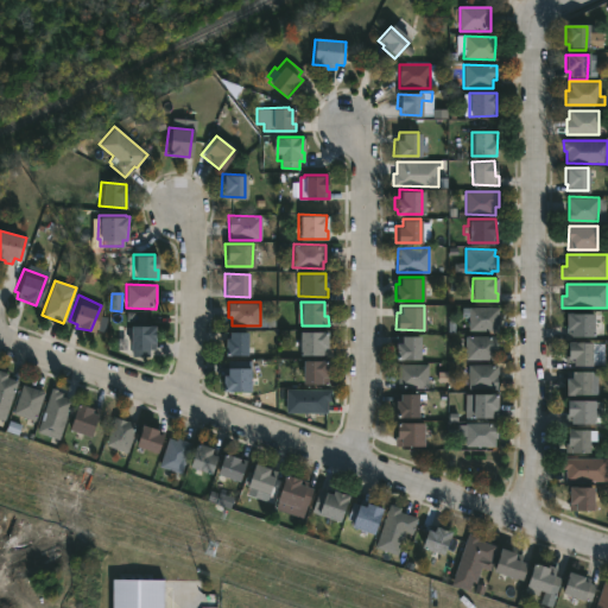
[(496,329),(469,329),(469,308),(496,306),(496,329)]
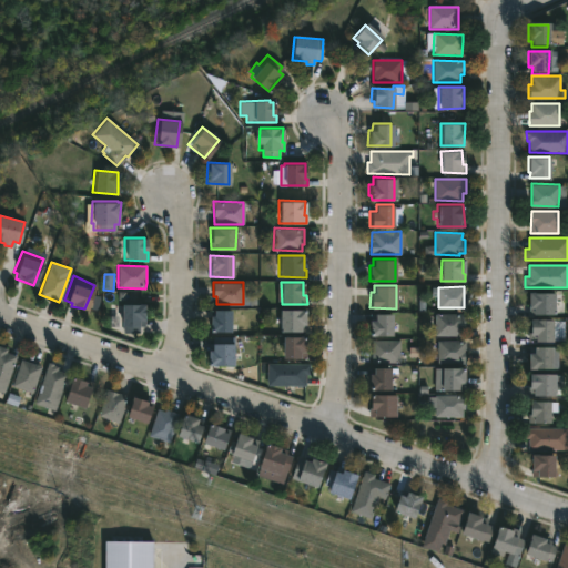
[(529,313),(527,313),(527,292),(551,292),(551,313),(529,313)]
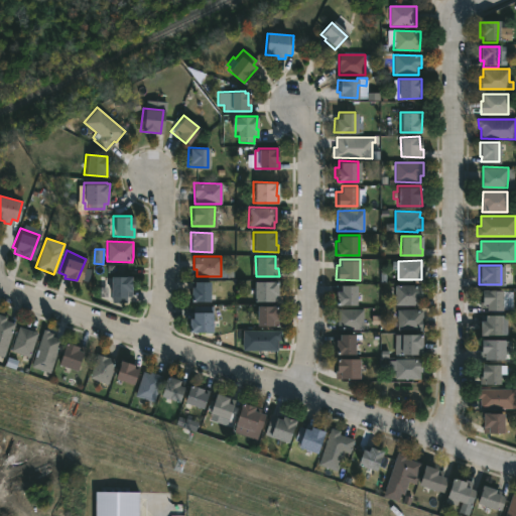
[(130,275),(129,289),(131,289),(131,296),(127,296),(127,302),(112,302),(112,296),(109,296),(109,276),(130,275)]
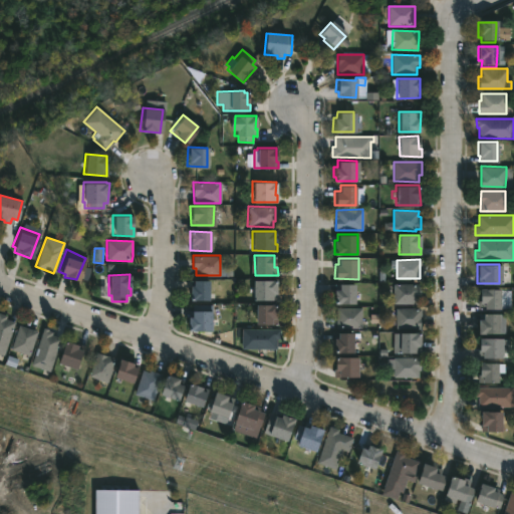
[(206,300),(188,299),(188,285),(191,285),(191,279),(207,280),(206,300)]
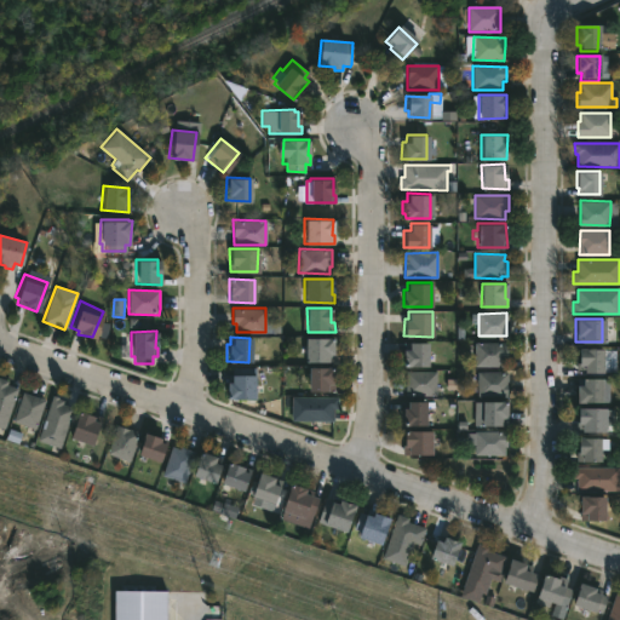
[(334,361),(304,361),(304,337),(332,338),(332,352),(334,354),(334,361)]
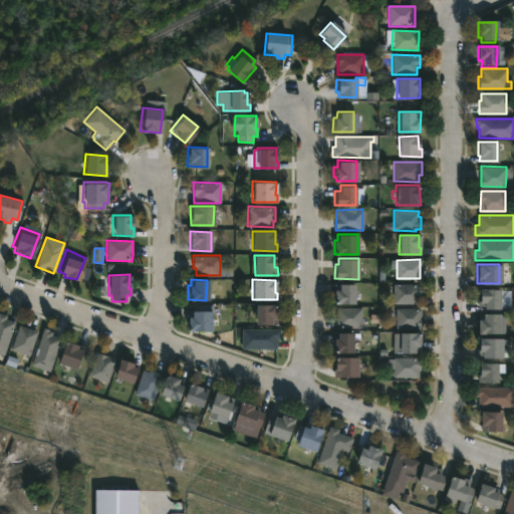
[(353,283),(352,303),(333,302),(333,289),(337,289),(338,282),(353,283)]
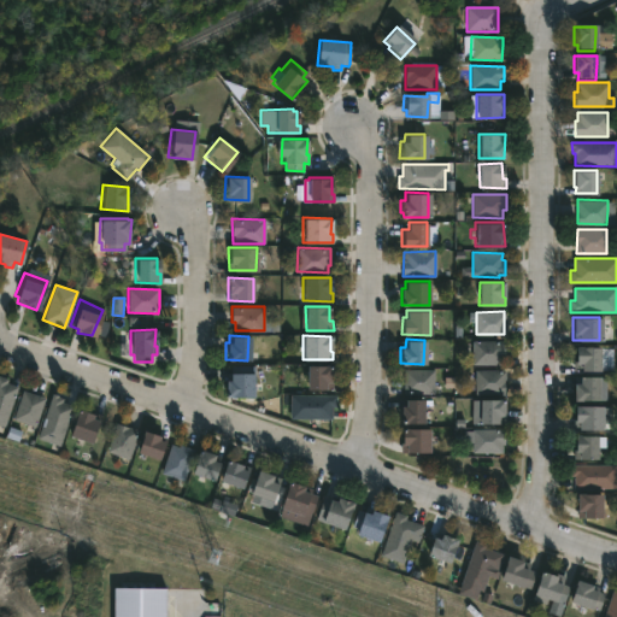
[(504,351),(504,356),(501,356),(501,364),(471,364),(472,340),(504,341),(504,351)]
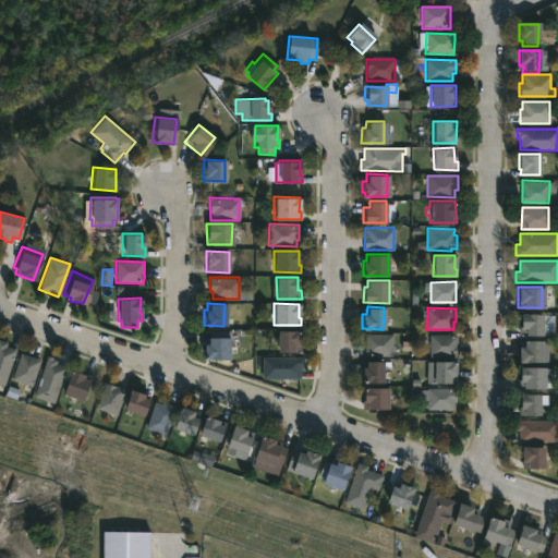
[(542,335),(520,335),(520,314),(541,314),(542,335)]
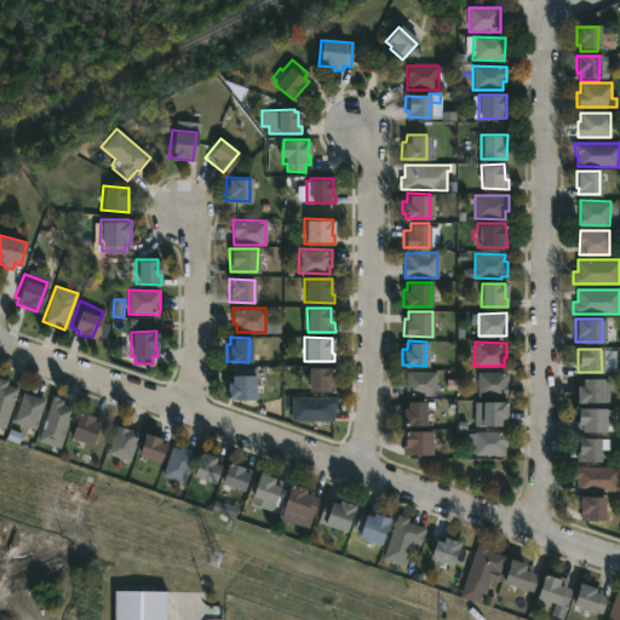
[(333,390),(305,390),(308,366),(332,367),(331,383),(333,383),(333,390)]
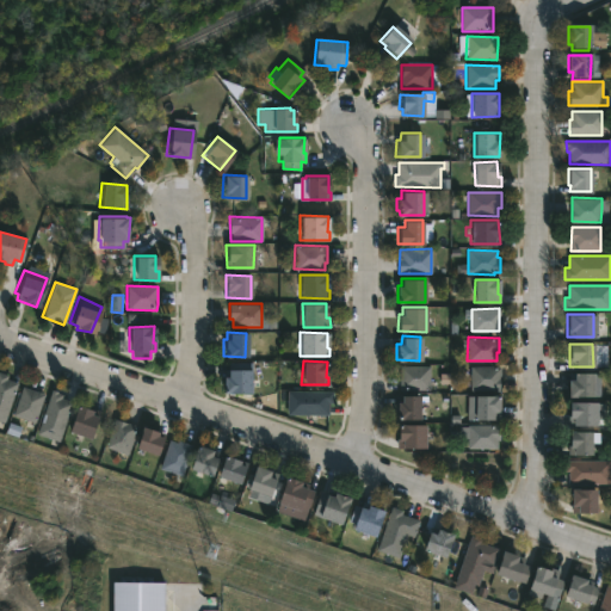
[(430,389),(400,390),(400,366),(430,366),(430,389)]
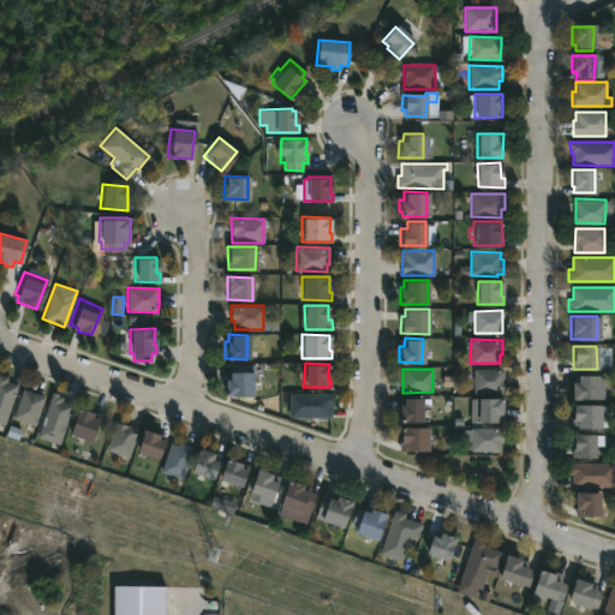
[(503,393),(473,393),(473,369),(503,369),(503,393)]
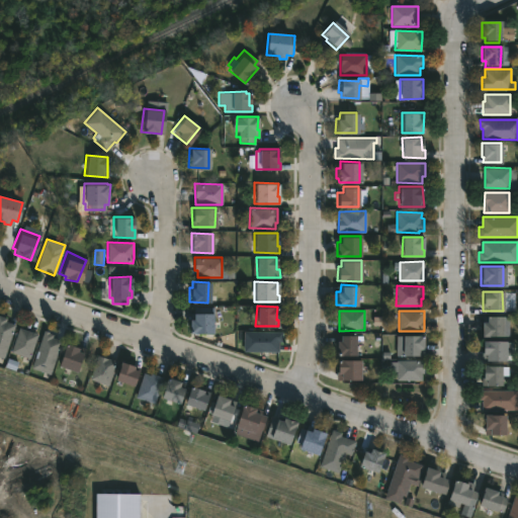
[(211,333),(188,332),(188,319),(191,319),(191,313),(211,313),(211,333)]
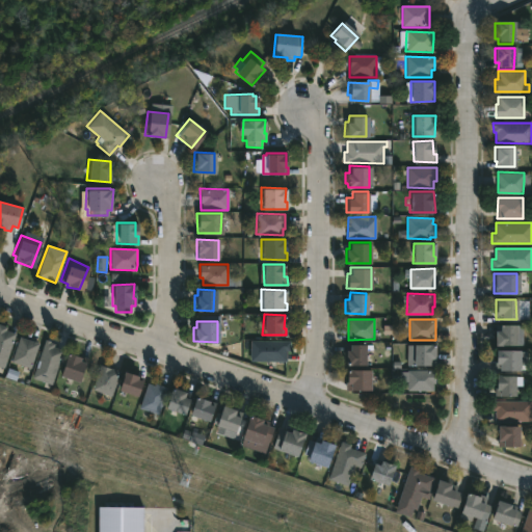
[(3,366),(2,368),(0,367),(0,324),(5,326),(4,329),(14,334),(3,366)]
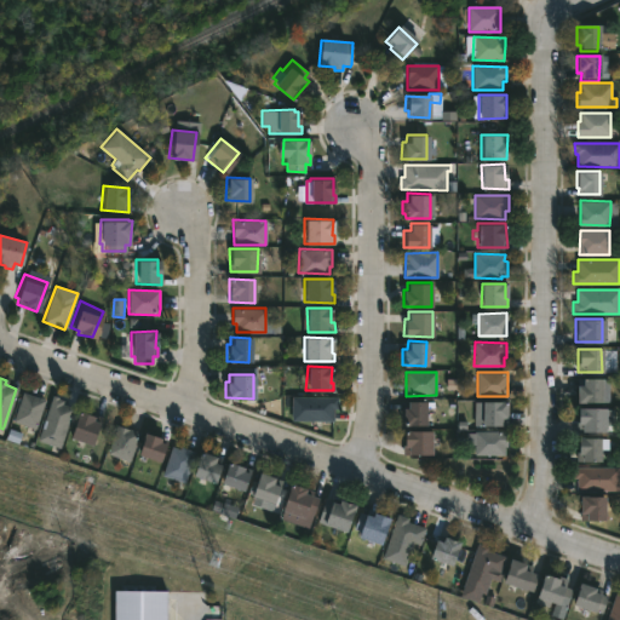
[(601,378),(600,401),(575,402),(575,384),(581,384),(581,378),(601,378)]
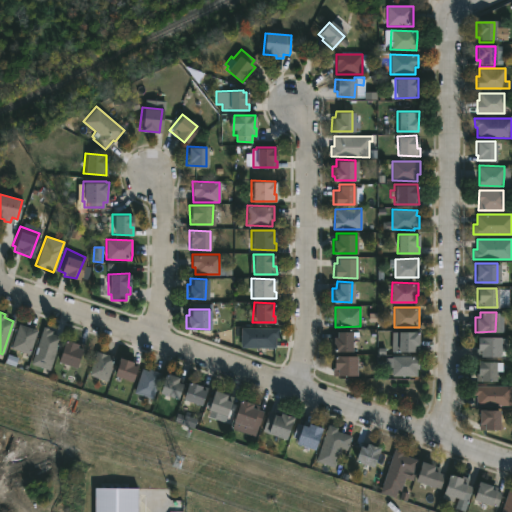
[(36,330),(28,354),(10,348),(18,324),(36,330)]
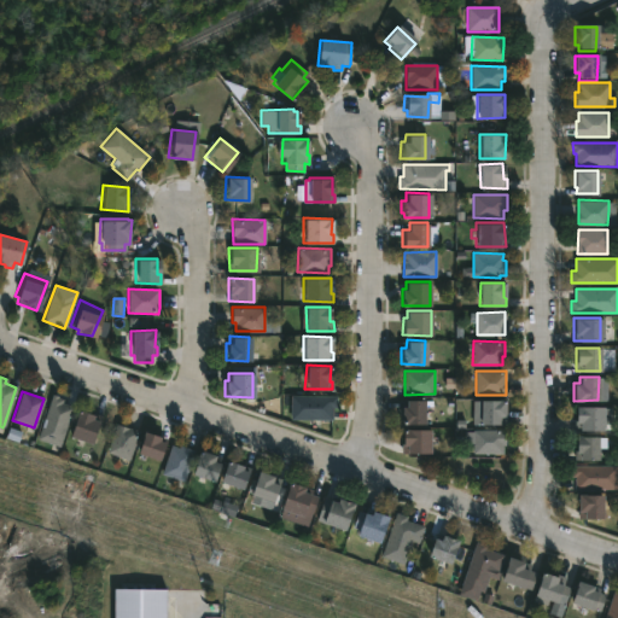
[(58,445),(57,447),(35,439),(51,394),(62,398),(60,402),(71,406),(58,445)]
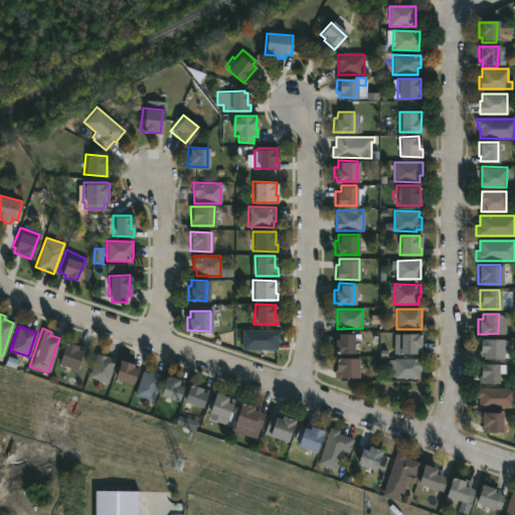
[(261,349),(241,350),(241,330),(280,329),(281,340),(277,340),(277,349),(261,349)]
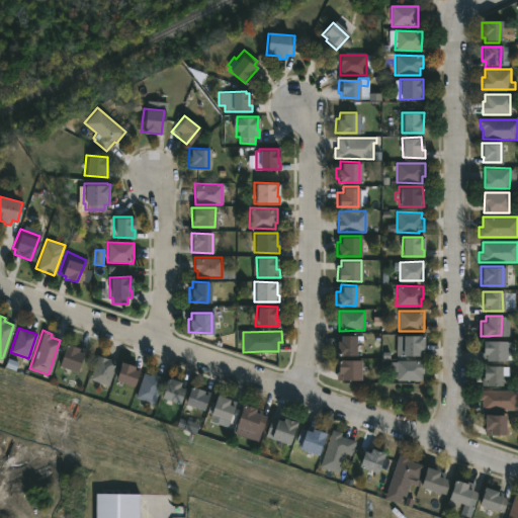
[(355,336),(354,354),(336,353),(336,340),(338,340),(338,335),(355,336)]
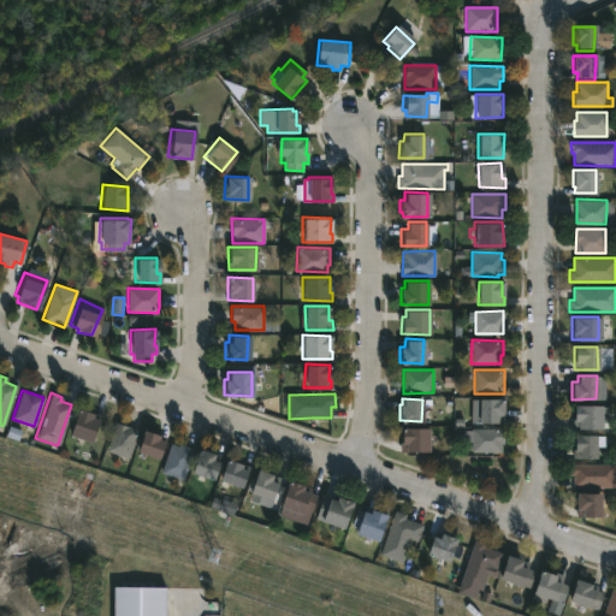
[(503,422),(477,422),(477,398),(504,398),(503,422)]
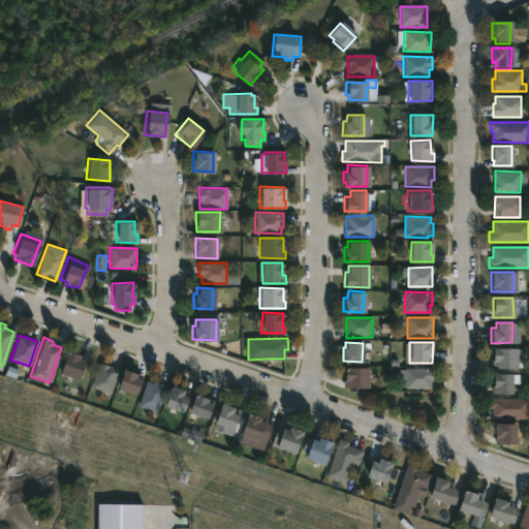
[(515,362),(514,368),(491,368),(492,347),(515,347),(515,362)]
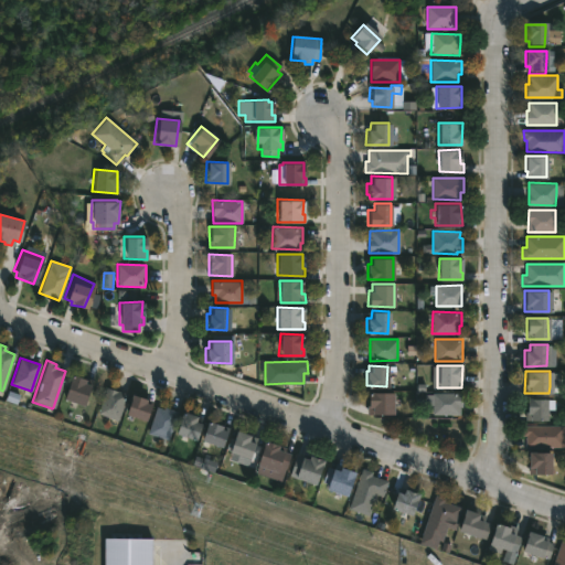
[(67,374),(83,380),(84,376),(92,379),(83,406),(60,398),(67,374)]
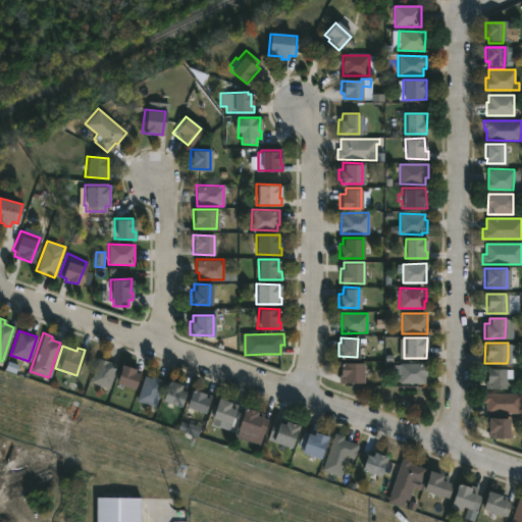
[(109,387),(109,388),(90,381),(98,357),(117,364),(109,387)]
